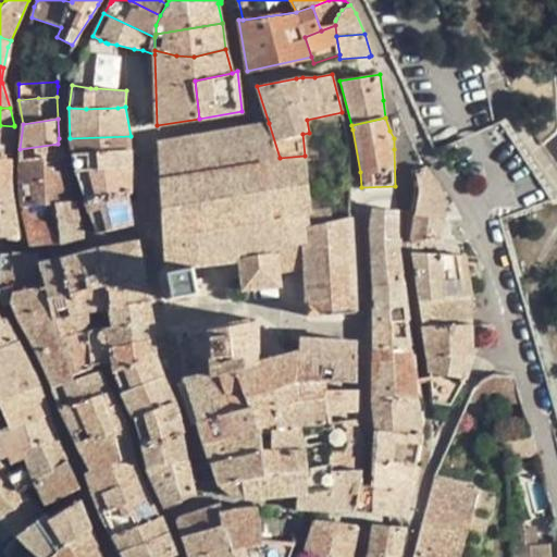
[(269,123),(157,143),(158,171),(165,271),(195,265),(239,260),(243,289),(281,285),(279,272),(304,265),(306,310),(306,316),(356,312),(354,259),(351,218),(324,224),(301,230),(301,214),(311,213),(305,156),(280,158),(269,123)]
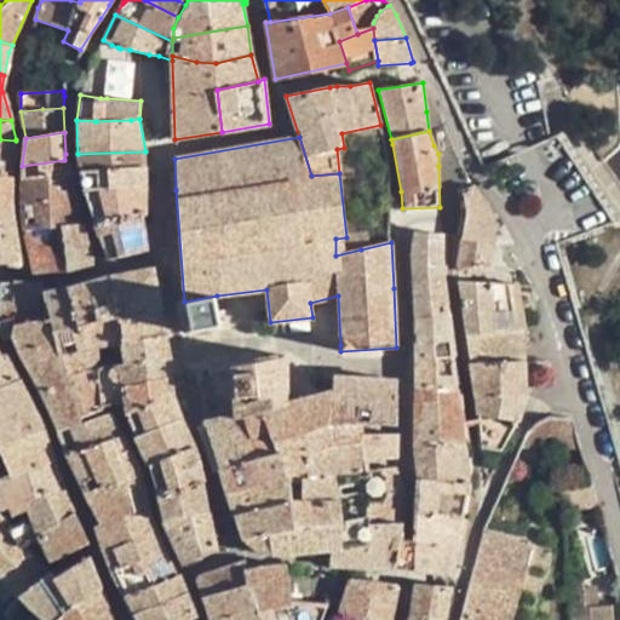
[(0,174),(12,177),(15,166),(15,156),(16,148),(16,141),(0,139),(0,174)]
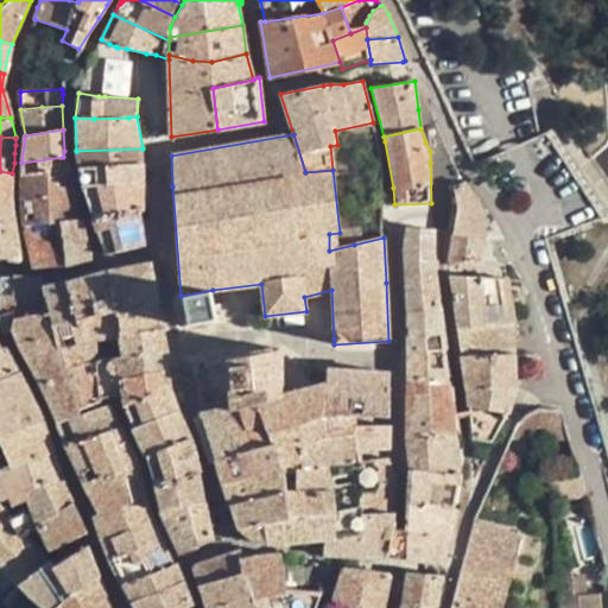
[(76,151),(78,168),(143,164),(143,149),(76,151)]
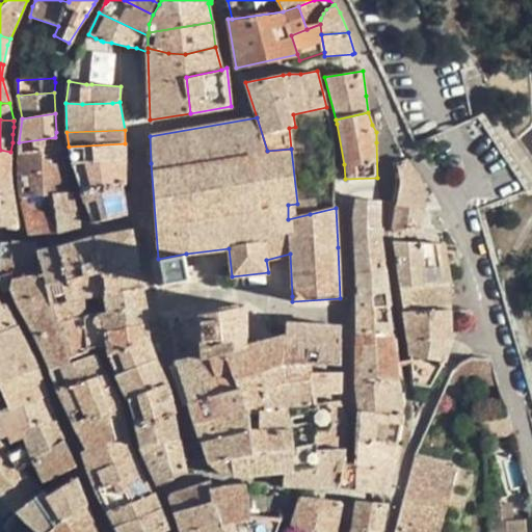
[(19,142),(19,154),(43,150),(59,150),(60,150),(59,145),(55,137),(19,142)]
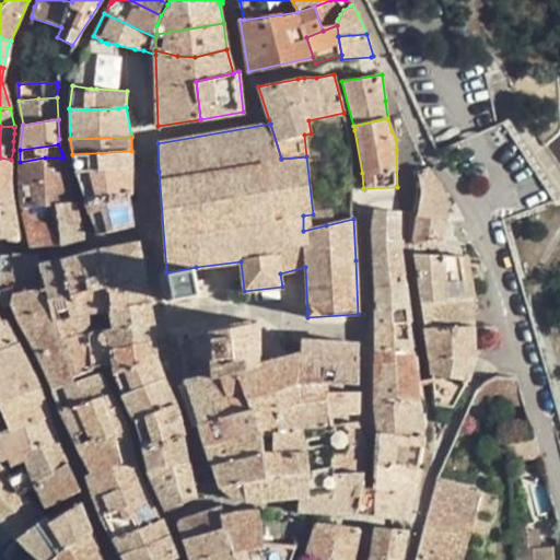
[(131,167),(131,151),(72,154),(77,173),(131,167)]
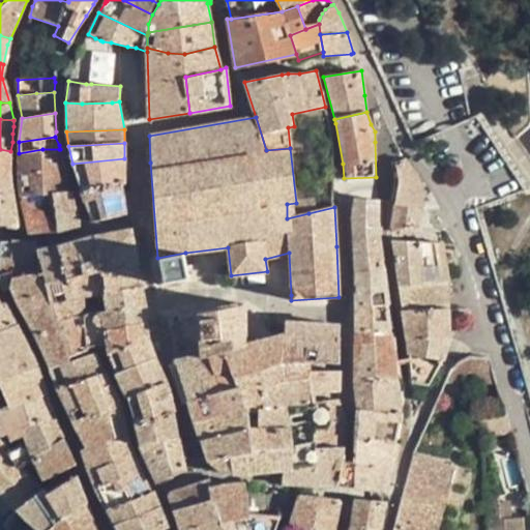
[(9,171),(10,151),(0,149),(0,188),(11,189),(9,171)]
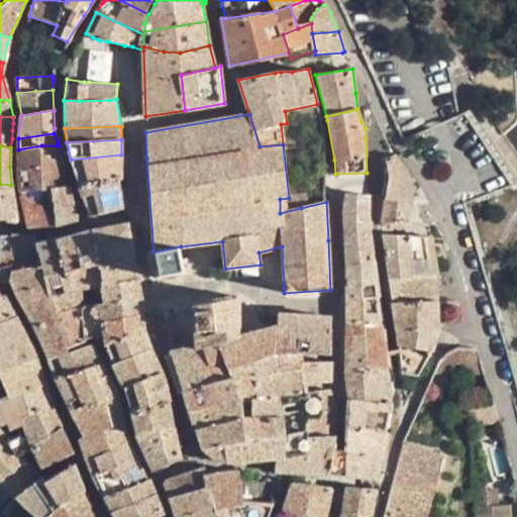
[(50,188),(65,186),(63,170),(63,165),(59,145),(58,145),(41,145),(18,149),(18,168),(20,193),(50,188)]
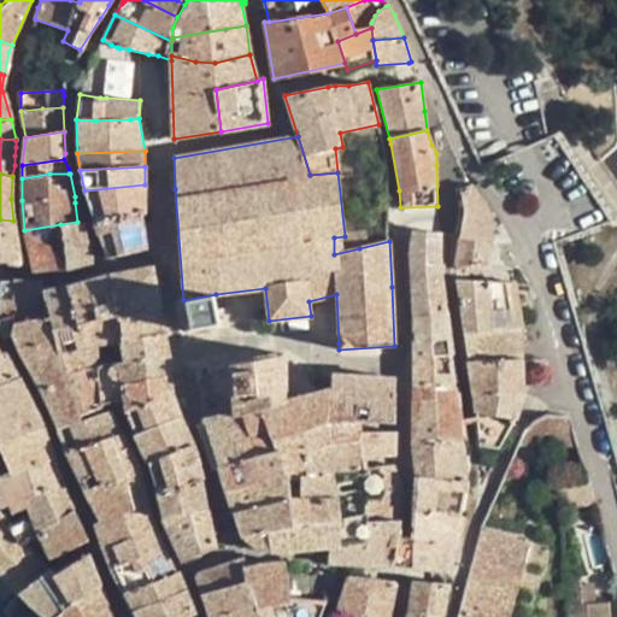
[(485,201),(470,183),(460,188),(464,210),(459,238),(491,241),(493,228),(492,219),(489,211),(485,201)]
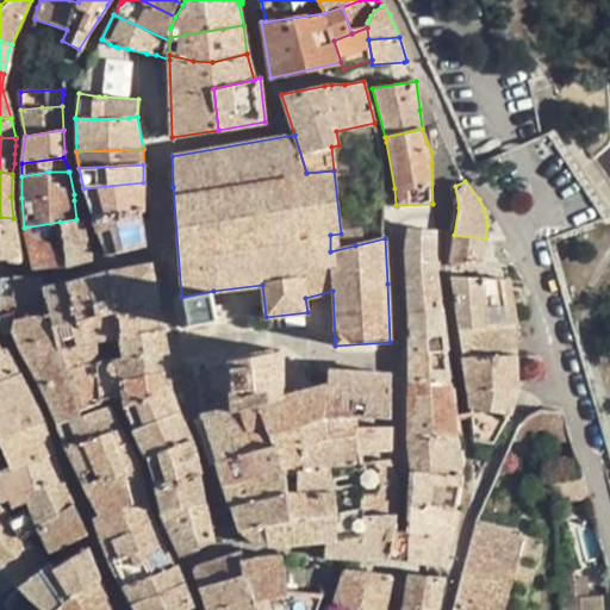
[(143,211),(143,182),(83,188),(92,217),(138,211),(143,211)]
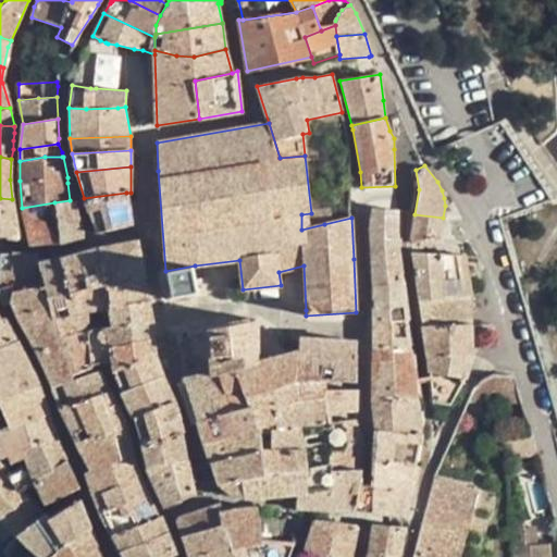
[(127,197),(126,193),(84,198),(87,206),(97,233),(132,226),(131,210),(127,197)]
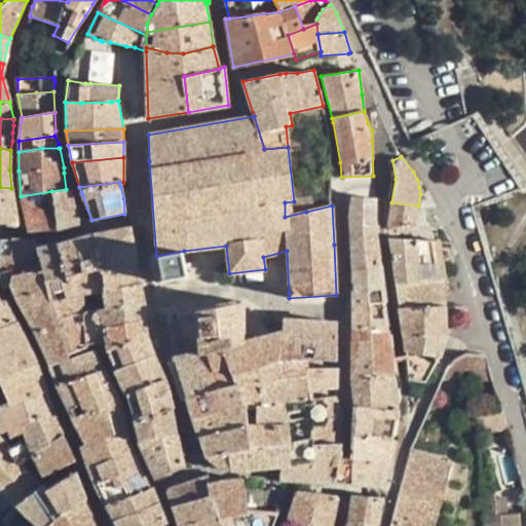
[(0,223),(17,225),(11,188),(0,187),(0,223)]
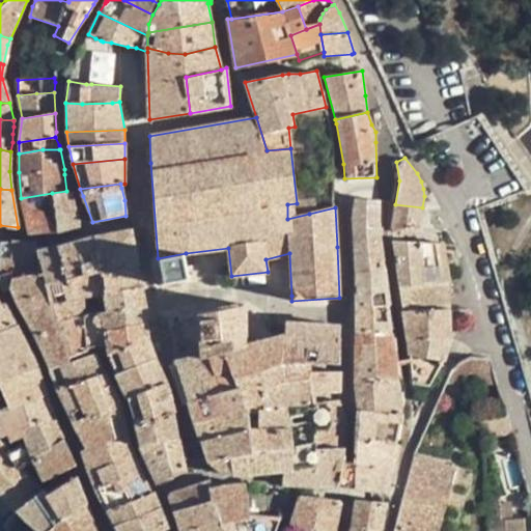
[(81,226),(73,191),(66,191),(52,193),(58,231),(60,231),(81,226)]
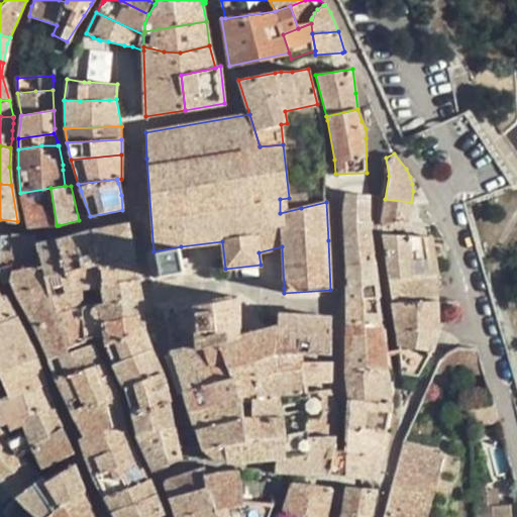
[(57,225),(50,188),(20,193),(23,204),(28,227),(39,226),(57,225)]
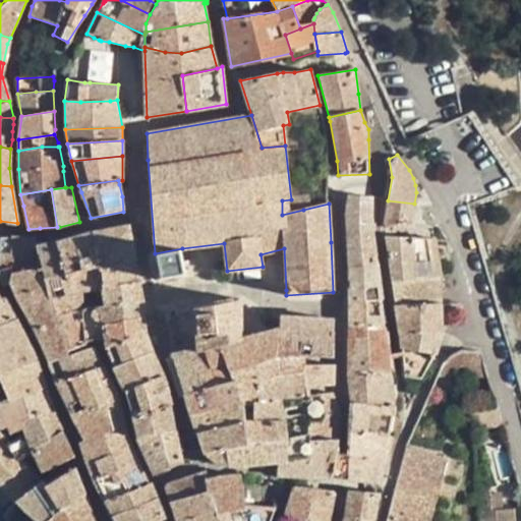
[(371,220),(371,196),(349,194),(348,197),(347,212),(347,218),(350,267),(355,267),(377,265),(373,238),(371,220)]
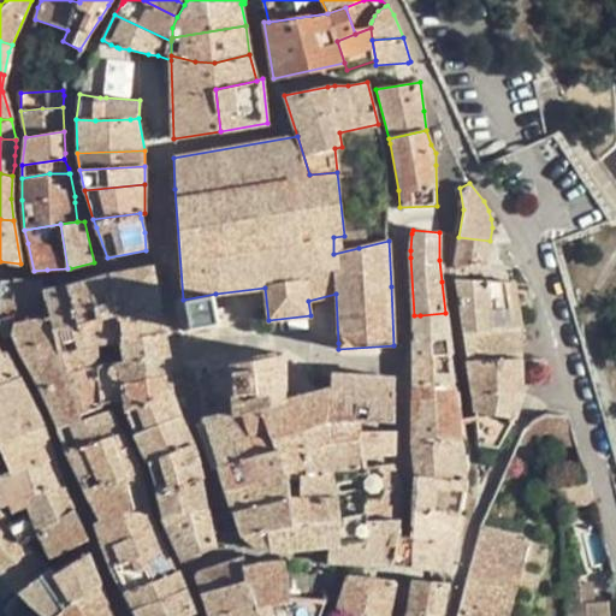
[(486,267),(490,241),(458,237),(454,265),(486,267)]
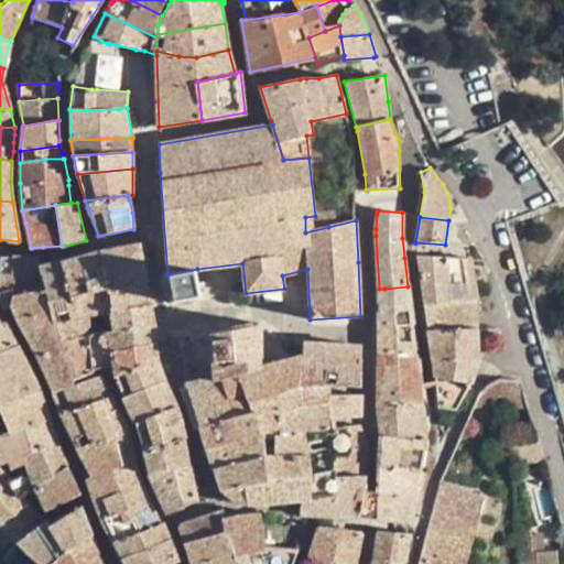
[(150,304),(140,245),(100,252),(111,312),(150,304)]
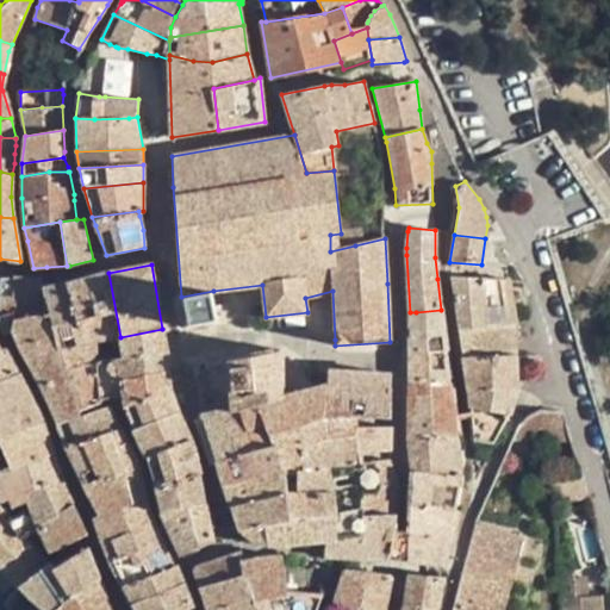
[(120,337),(109,273),(67,285),(85,344),(99,341),(120,340),(120,337)]
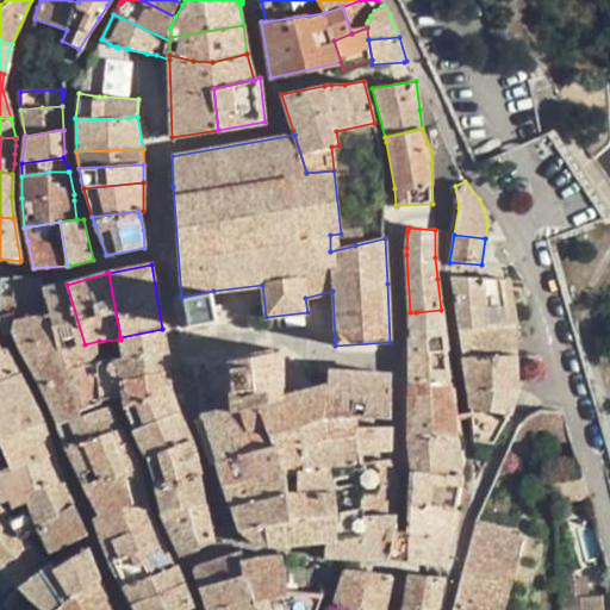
[(461,277),(452,275),(459,330),(485,329),(483,278),(461,277)]
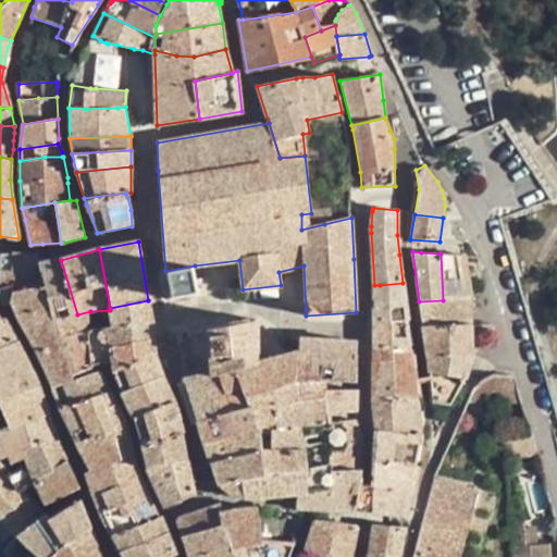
[(38,263),(36,256),(1,252),(0,257),(0,287),(41,274),(38,263)]
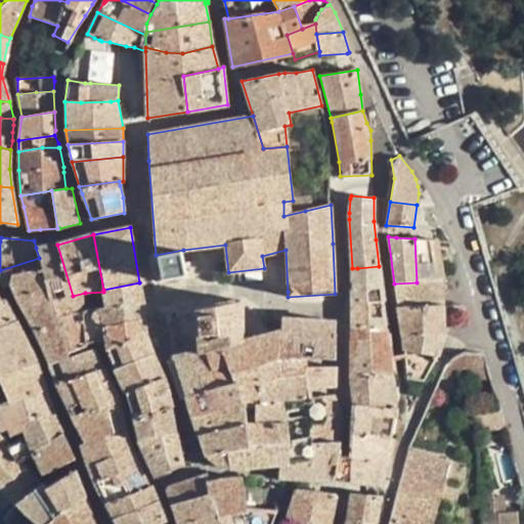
[(415,238),(417,282),(443,278),(437,238),(430,239),(415,238)]
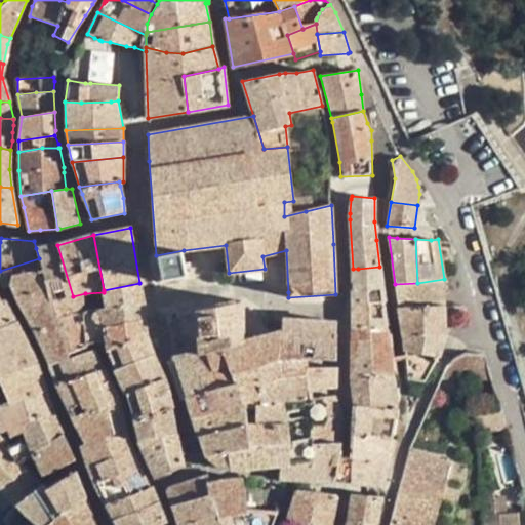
[(73,296),(57,245),(41,247),(36,248),(39,258),(51,301),(73,296)]
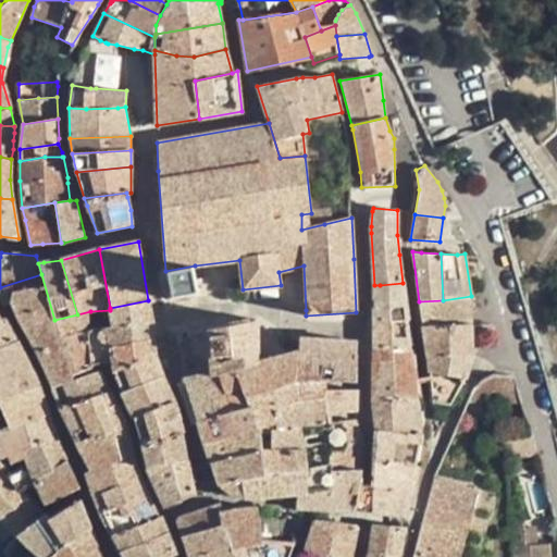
[(195,265),(165,271),(171,301),(200,296),(195,265)]
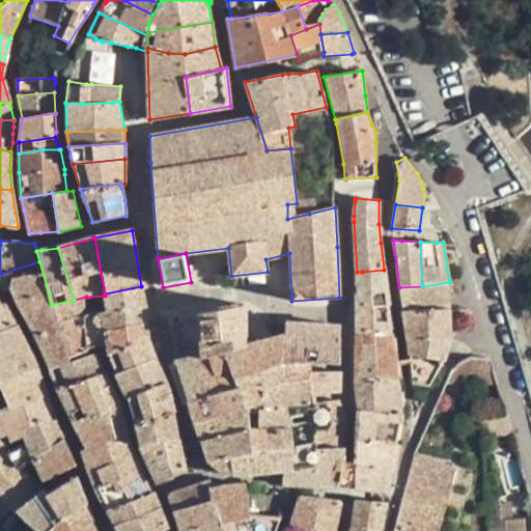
[(52,305),(39,261),(0,274),(0,278),(4,291),(11,288),(18,304),(32,328),(57,318),(52,305)]
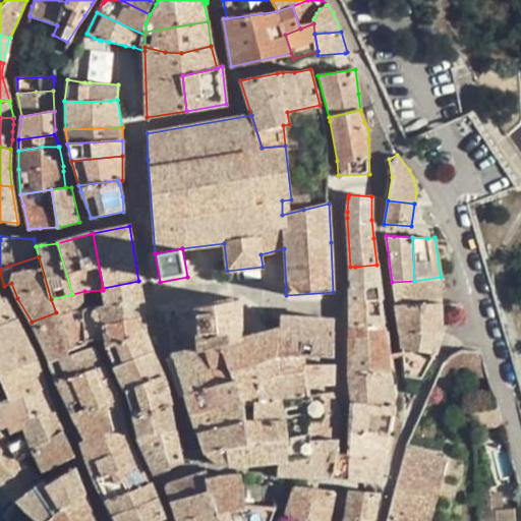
[(382,299),(377,265),(355,267),(350,267),(349,300),(356,300),(382,299)]
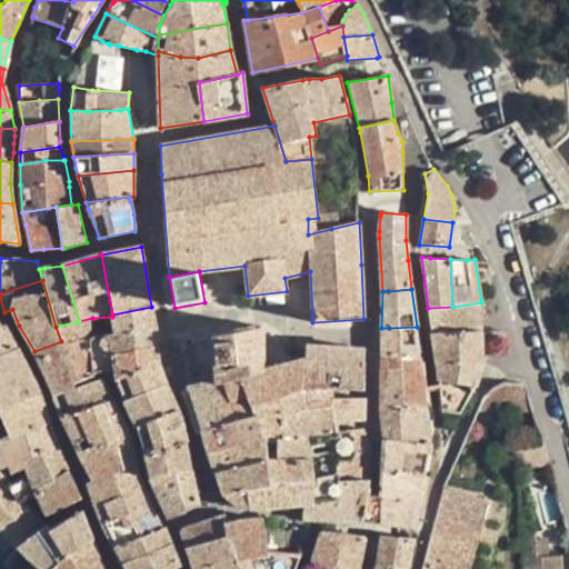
[(452,307),(428,308),(431,332),(481,330),(481,302),(452,307)]
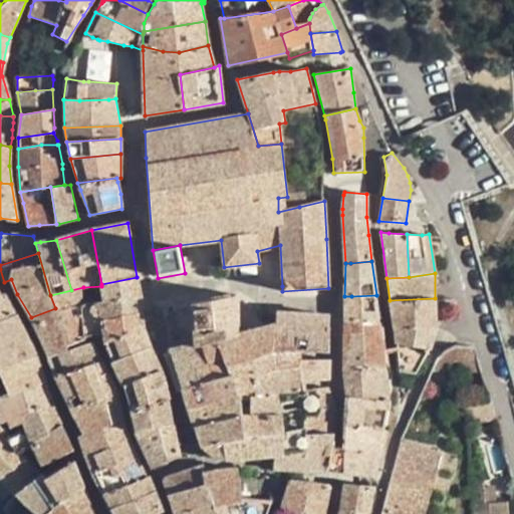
[(137,277),(101,284),(101,286),(104,301),(141,294),(137,277)]
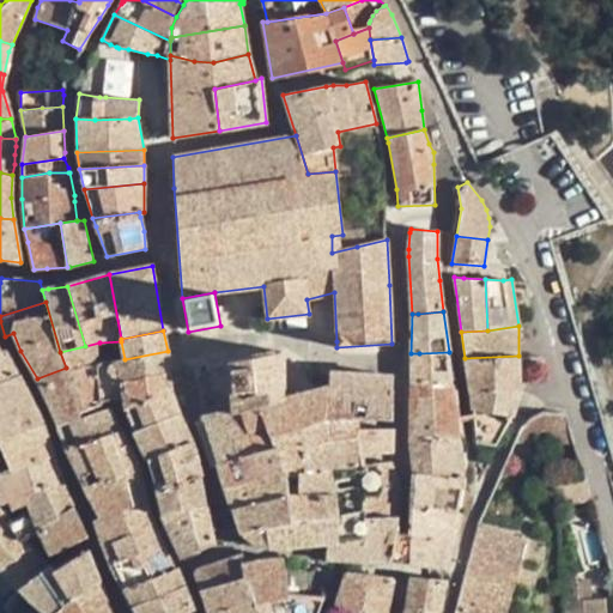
[(102,406),(102,405),(98,363),(99,343),(85,346),(60,352),(66,368),(80,413),(102,406)]
